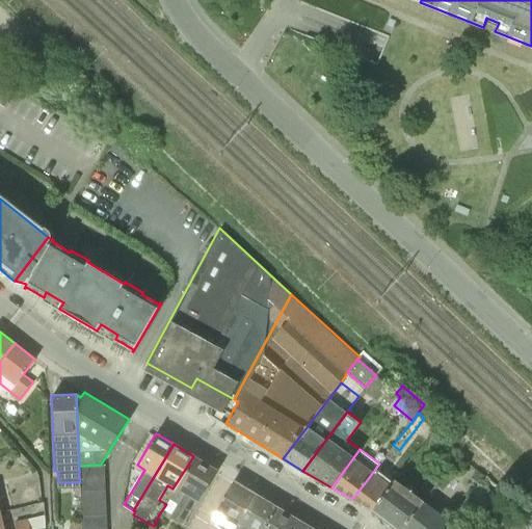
[(196,500),(197,501),(216,471),(193,456),(173,488),(175,490),(169,498),(178,502),(170,514),(183,523),(196,500)]
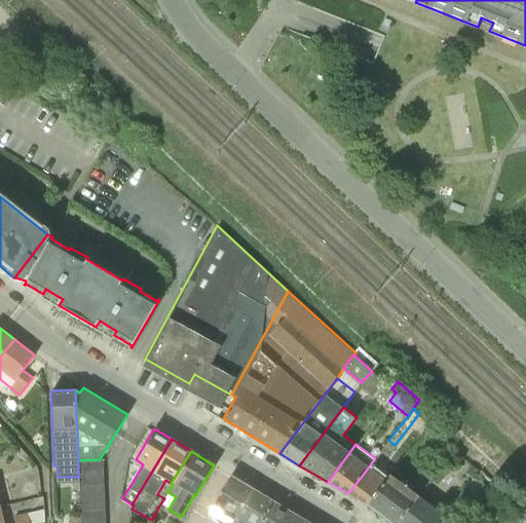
[(78,471),(104,470),(103,457),(101,457),(100,459),(78,460),(78,471)]
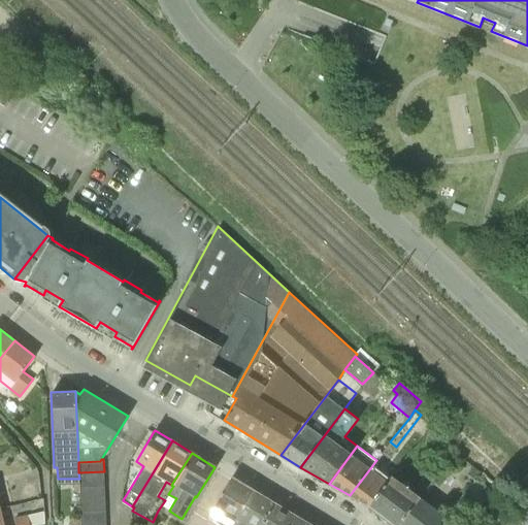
[(465,473),(473,480),(482,469),(473,463),(465,473)]
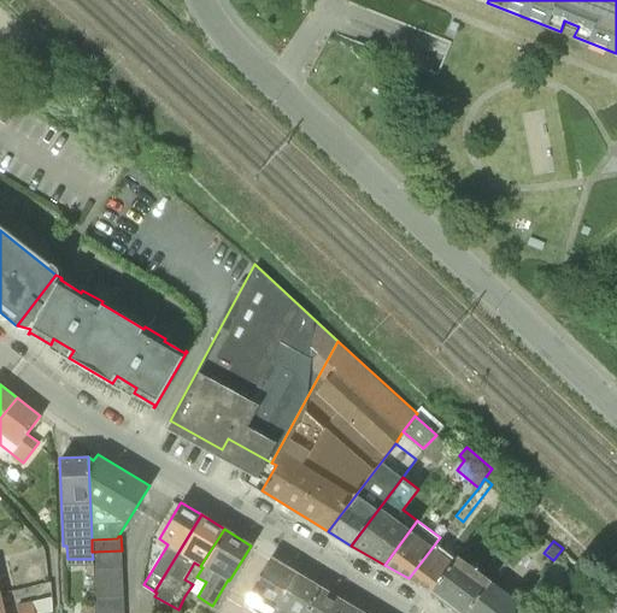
[(409,578),(430,590),(452,561),(433,547),(409,578)]
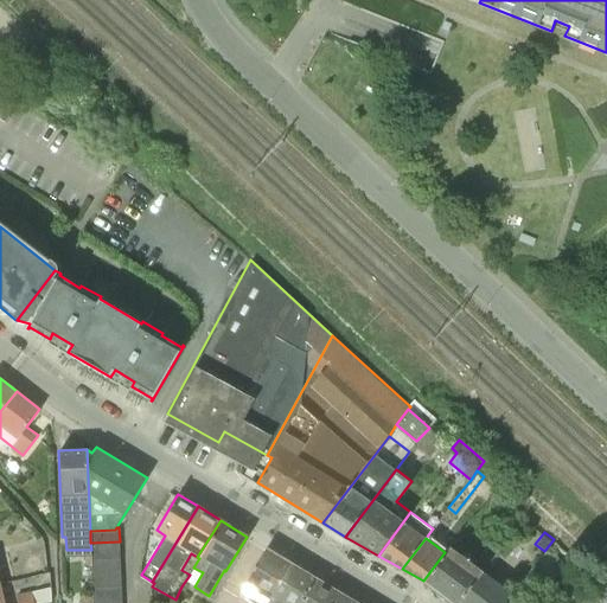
[(554,539),(544,551),(516,587),(534,601),(573,555),(554,539)]
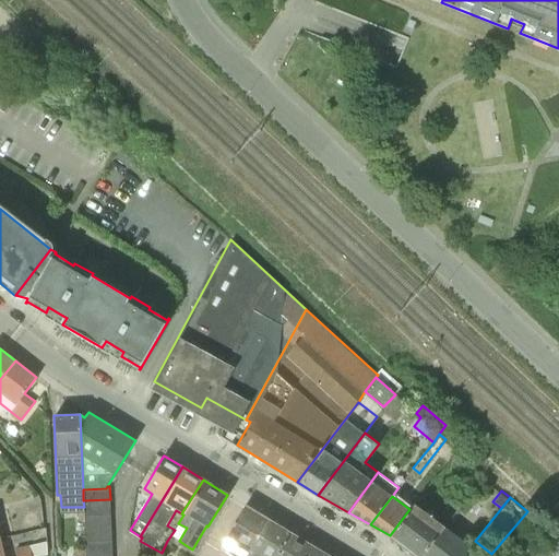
[(84,513),(110,512),(110,499),(83,500),(84,507),(84,513)]
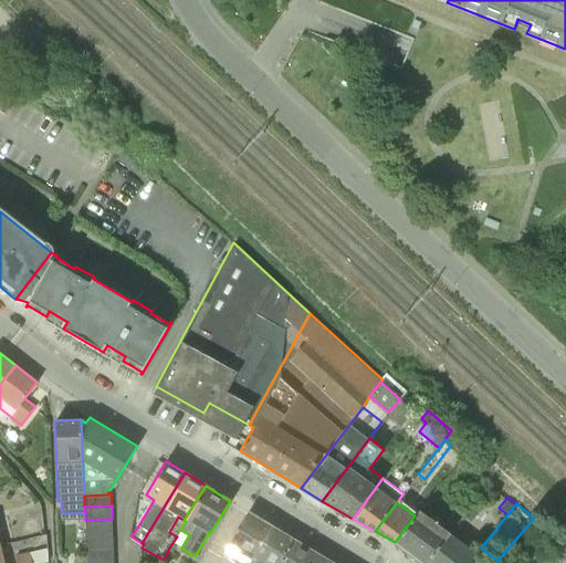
[(446,519),(456,525),(465,512),(457,506),(446,519)]
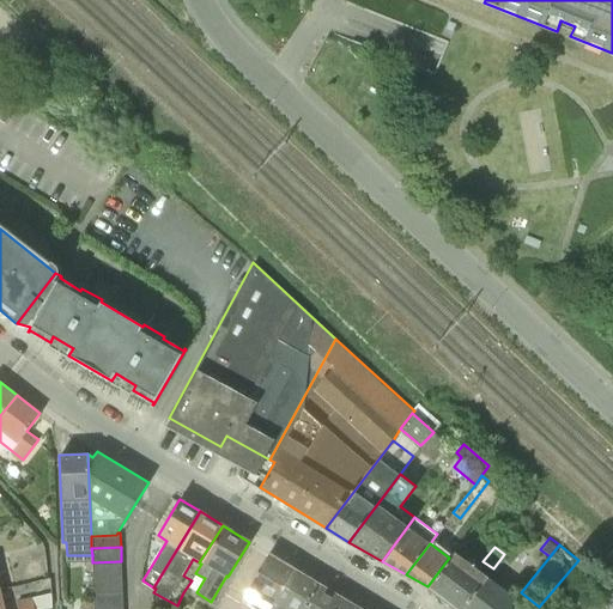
[(428,586),(456,608),(461,608),(487,577),(478,570),(481,566),(471,558),(467,561),(454,552),(449,558),(428,586)]
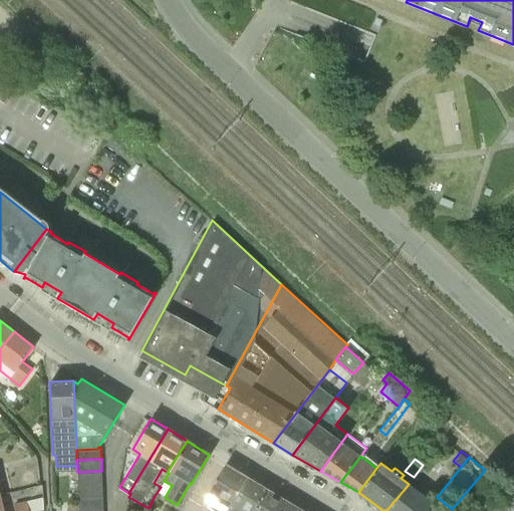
[(205,501),(221,510),(226,510),(247,477),(225,464),(207,494),(209,495),(205,501)]
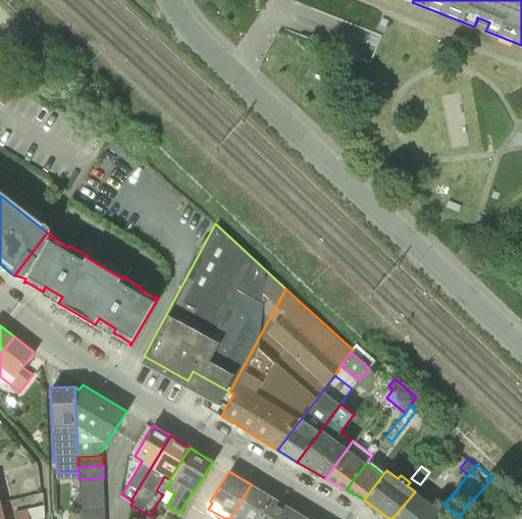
[(79,491),(104,490),(103,478),(79,479),(79,491)]
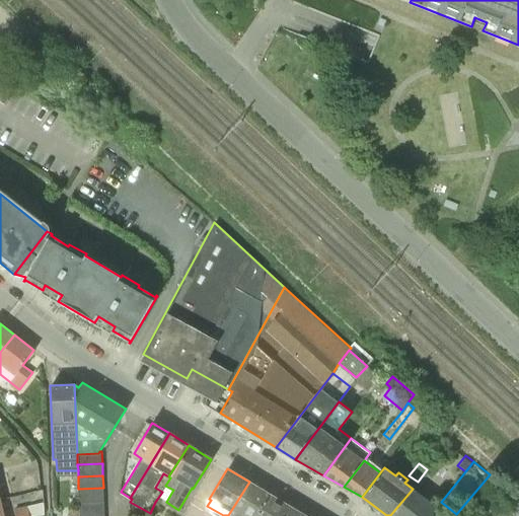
[(228,515),(255,515),(270,494),(249,482),(228,515)]
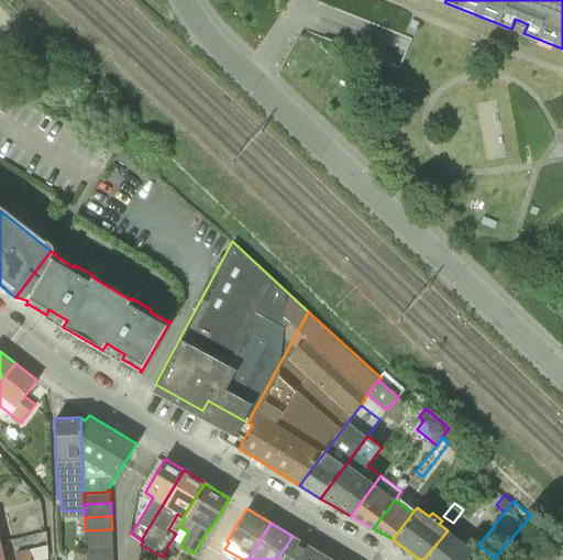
[(86,544),(113,542),(112,529),(85,530),(86,544)]
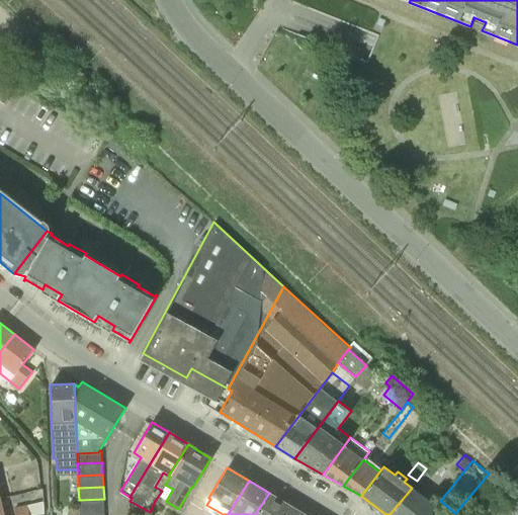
[(390,514),(429,514),(436,506),(412,488),(390,514)]
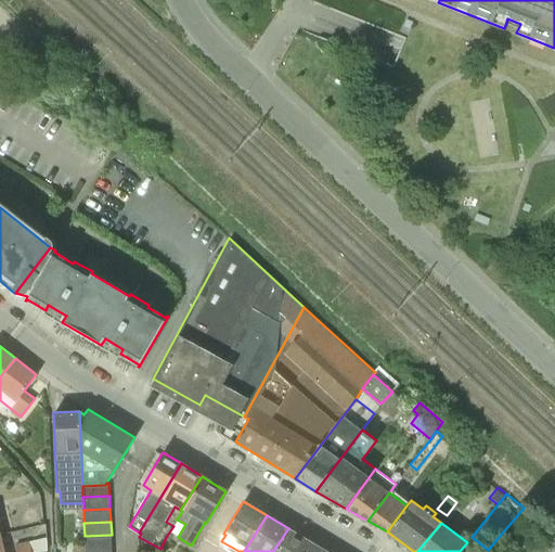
[(304,551),(310,542),(288,528),(273,551),(304,551)]
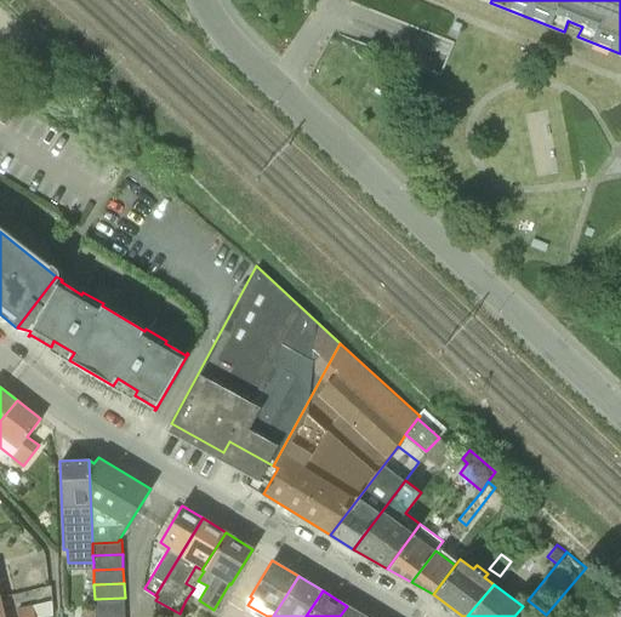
[(95,613),(125,612),(125,598),(95,599),(95,613)]
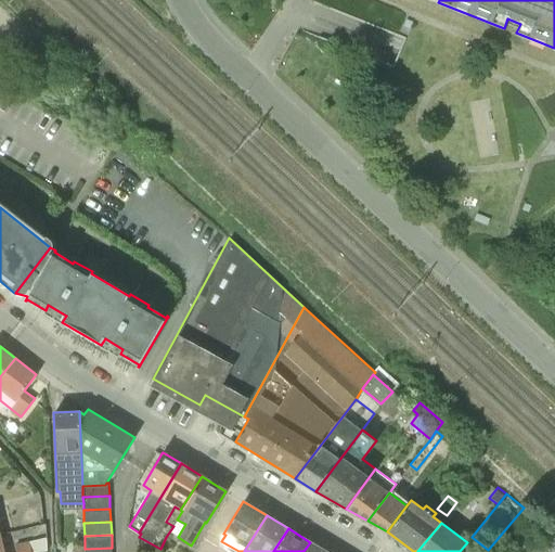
[(16,542),(17,551),(30,551),(31,551),(28,539),(16,542)]
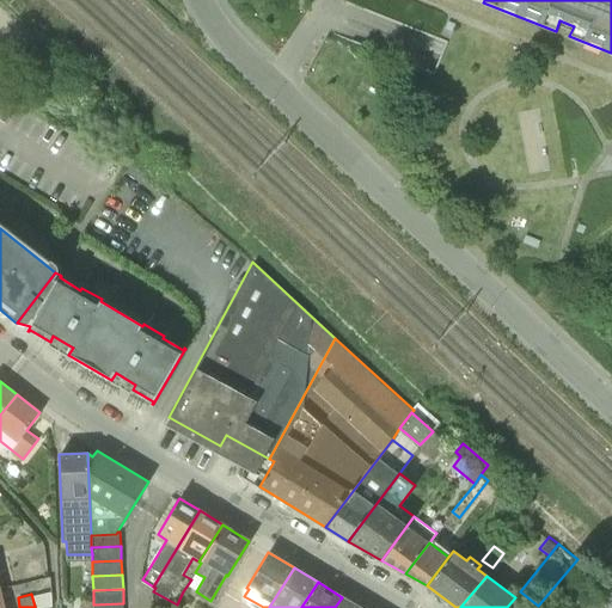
[(360,607),(342,597),(335,607),(360,607)]
